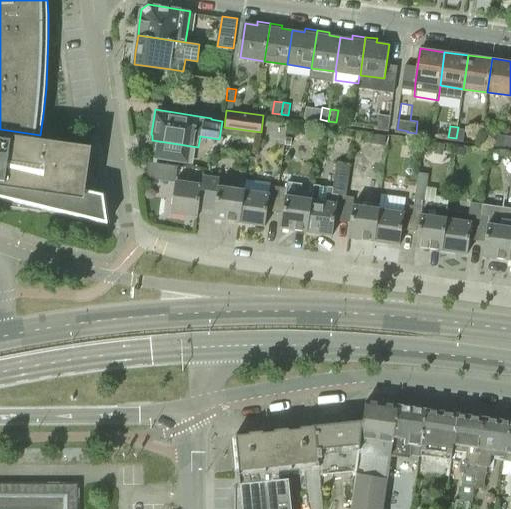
[(456,138),(464,139),(466,128),(458,127),(456,138)]
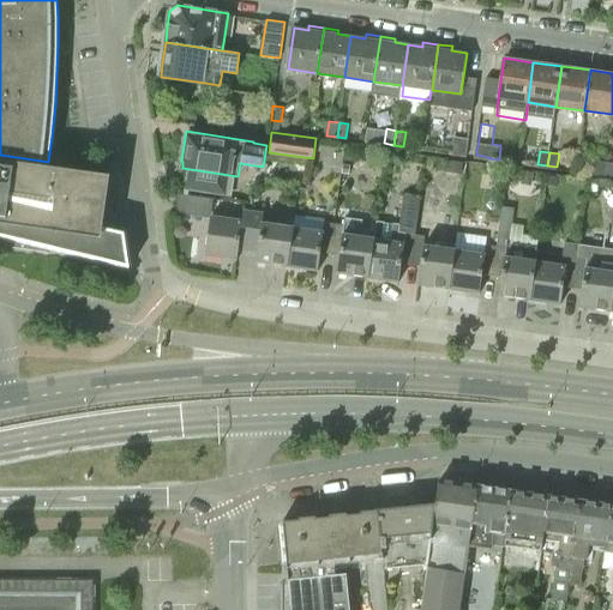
[(125,233),(103,228),(86,224),(90,200),(103,201),(110,176),(40,165),(41,161),(0,155),(0,235),(10,239),(10,246),(47,251),(48,247),(130,267),(125,233)]
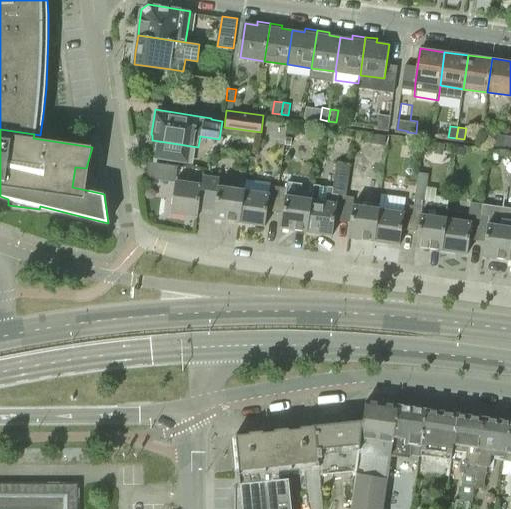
[(495,145),(504,146),(505,134),(497,132),(495,145)]
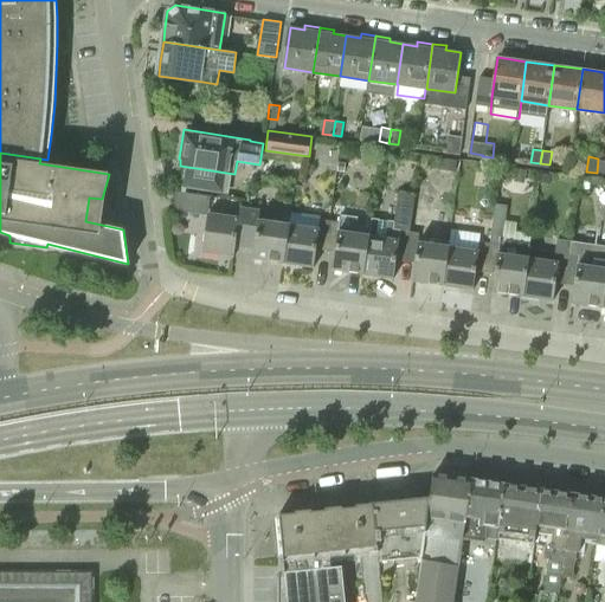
[(579,188),(591,189),(591,177),(580,176),(579,188)]
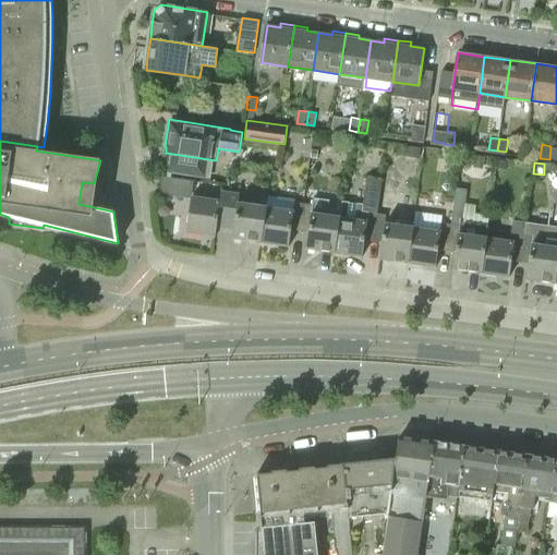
[(191,197),(191,195),(193,180),(164,176),(160,192),(191,197)]
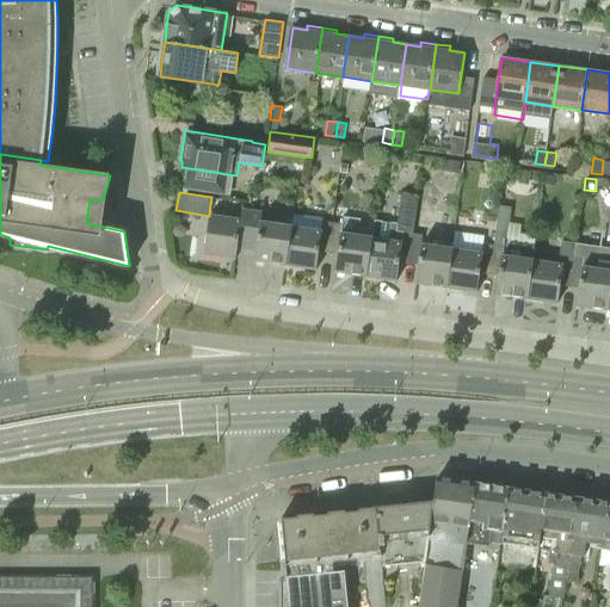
[(400,260),(410,261),(414,233),(419,198),(401,194),(398,222),(376,218),(374,231),(373,231),(367,274),(396,279),(400,260)]
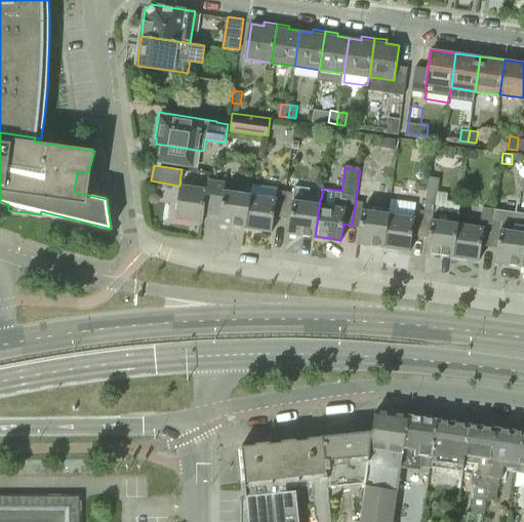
[(412,233),(429,236),(433,207),(438,176),(428,174),(422,209),(415,209),(414,218),(389,214),(384,246),(410,250),(412,233)]
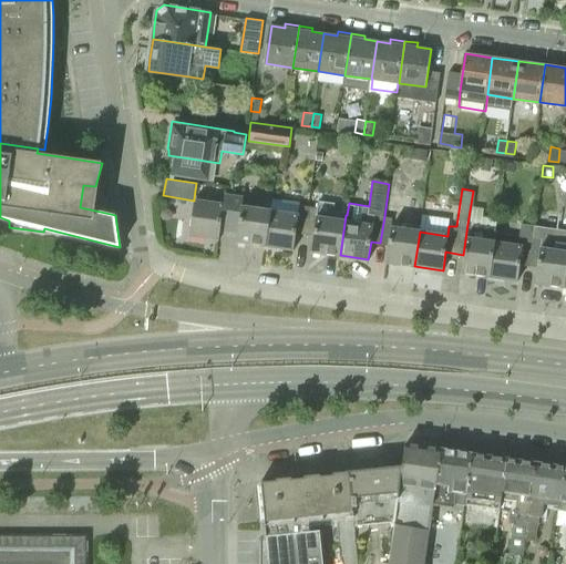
[(220,228),(238,231),(242,206),(243,196),(225,193),(223,203),(194,198),(194,201),(188,234),(218,238),(220,228)]
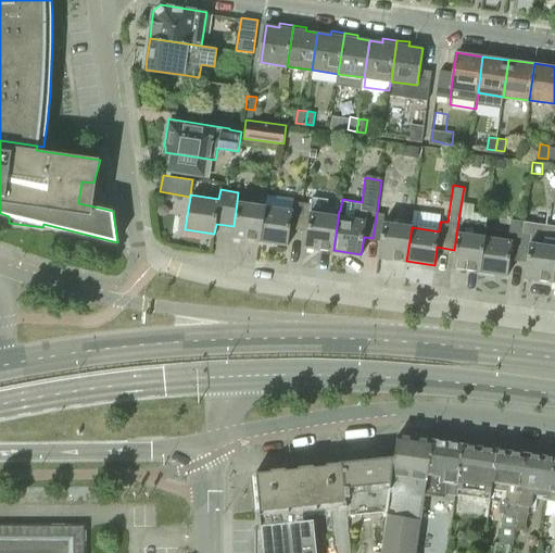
[(231,236),(260,240),(265,201),(253,199),(253,204),(237,202),(234,226),(231,236)]
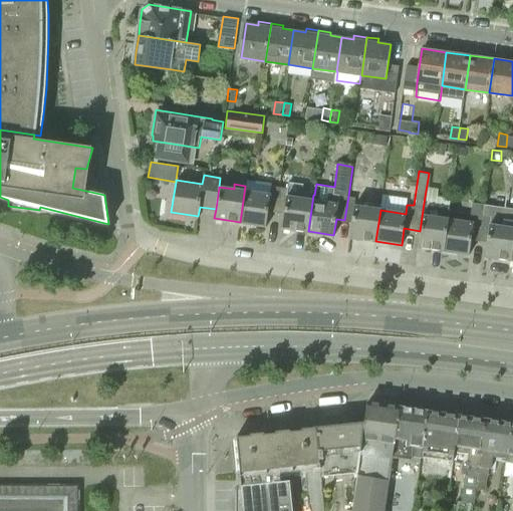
[(268,209),(284,211),(287,197),(288,188),(271,185),(270,194),(247,191),(248,186),(245,186),(240,222),(266,225),(268,209)]
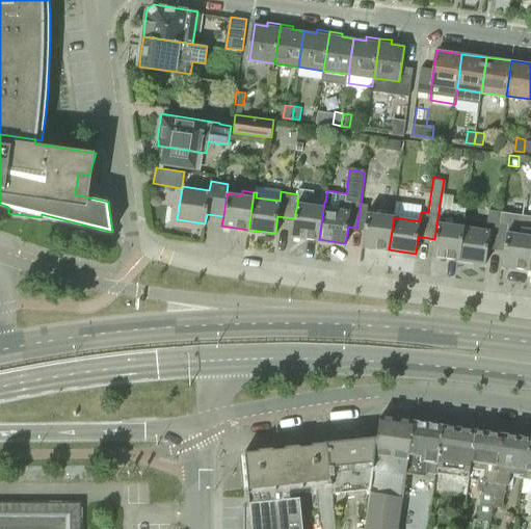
[(292,235),(319,239),(324,202),(312,200),(311,205),(297,204),(294,218),(292,235)]
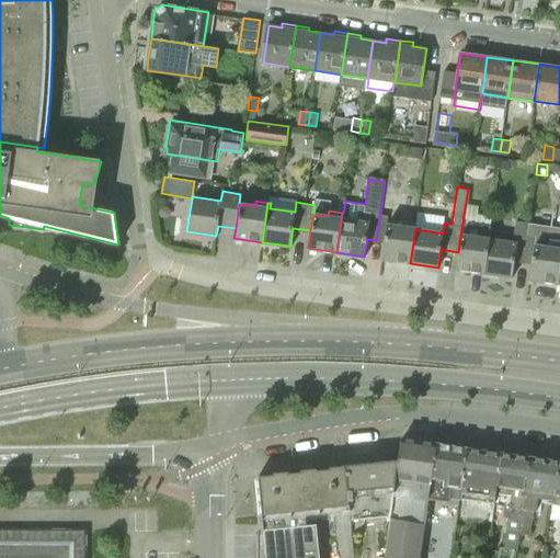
[(410,263),(415,229),(415,223),(404,221),(403,227),(387,225),(388,215),(380,214),(376,240),(384,241),(381,259),(410,263)]
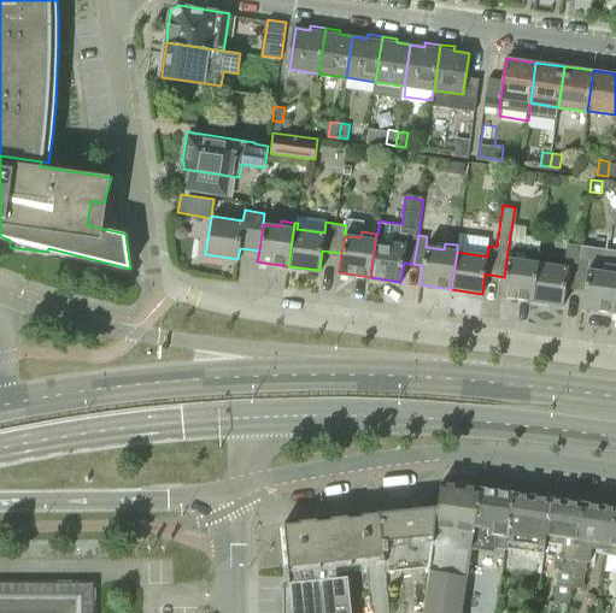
[(502,296),(532,301),(538,264),(539,248),(509,243),(504,277),(502,296)]
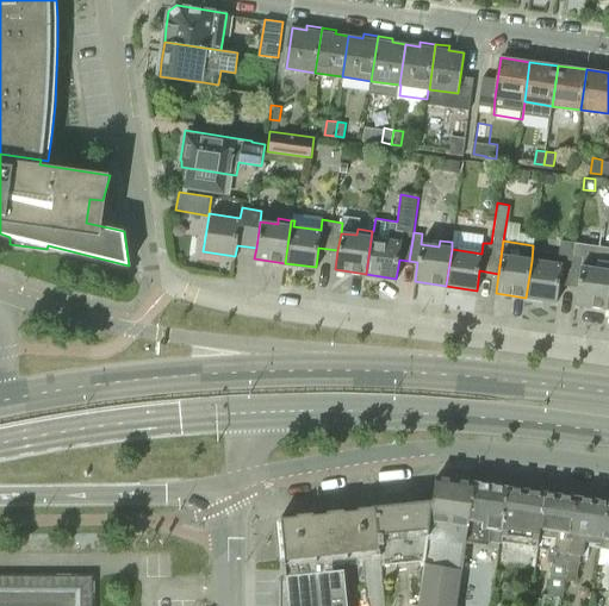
[(560,282),(578,285),(582,268),(583,257),(564,254),(561,264),(532,261),(526,298),(557,301),(560,282)]
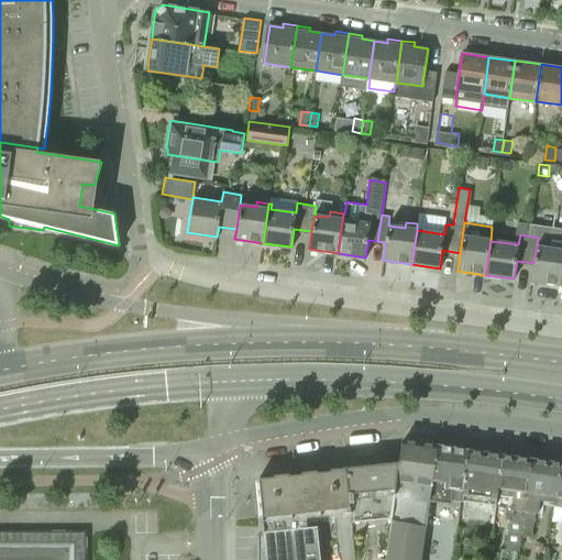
[(531,281),(560,285),(561,273),(561,251),(537,248),(533,263),(531,281)]
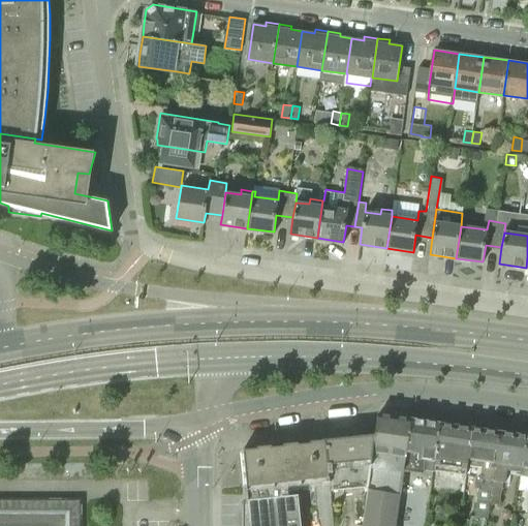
[(404,468),(411,419),(378,414),(376,434),(370,468),(404,472),(404,468)]
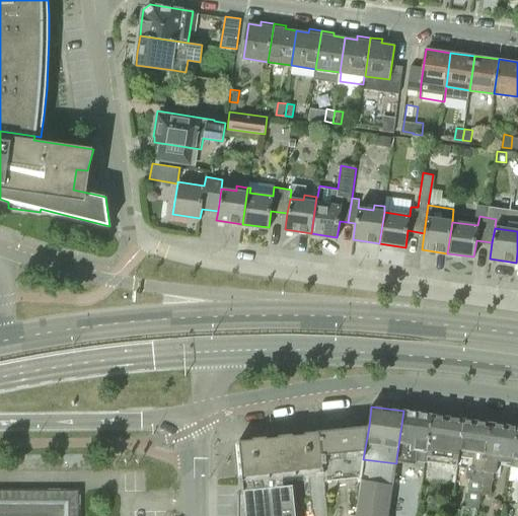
[(418,448),(428,450),(431,415),(403,411),(396,459),(416,461),(418,448)]
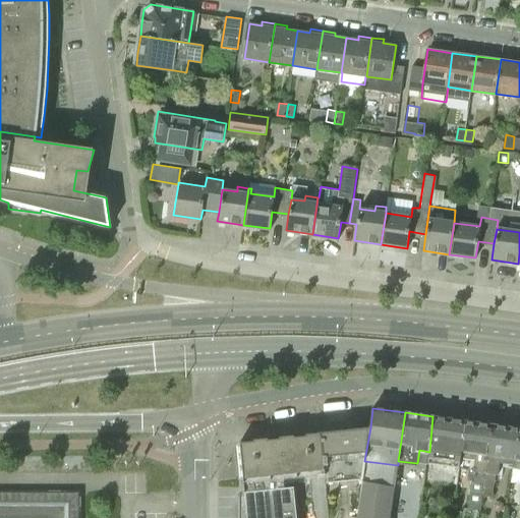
[(460,466),(462,450),(466,420),(432,416),(429,452),(428,461),(460,466)]
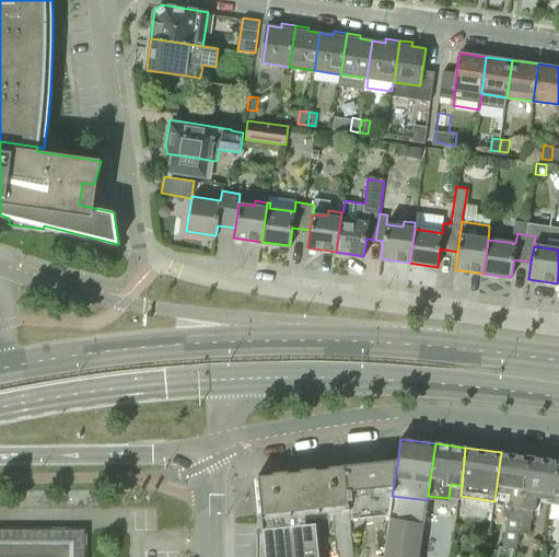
[(517,546),(523,507),(531,456),(501,452),(497,484),(512,486),(503,544),(517,546)]
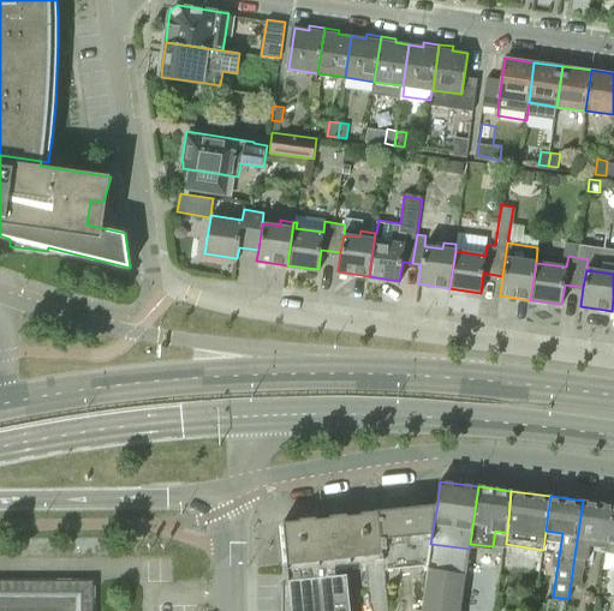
[(591,540),(607,543),(613,505),(583,501),(574,556),(589,557),(591,540)]
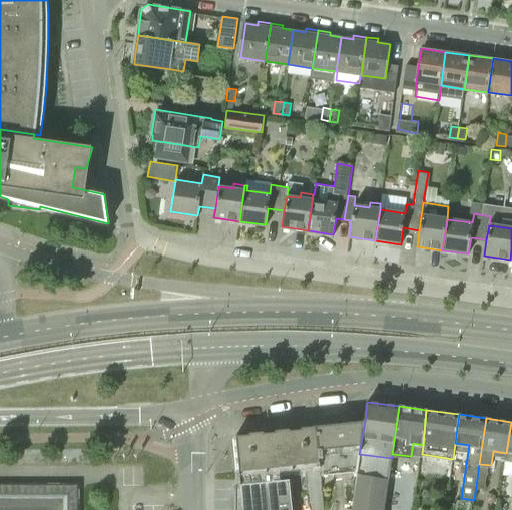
[(365,421),(317,426),(302,427),(277,430),(272,430),(258,432),(235,434),(239,470),(243,509),(284,509),(280,466),(305,464),(320,463),(321,473),(357,469),(359,454),(365,421)]
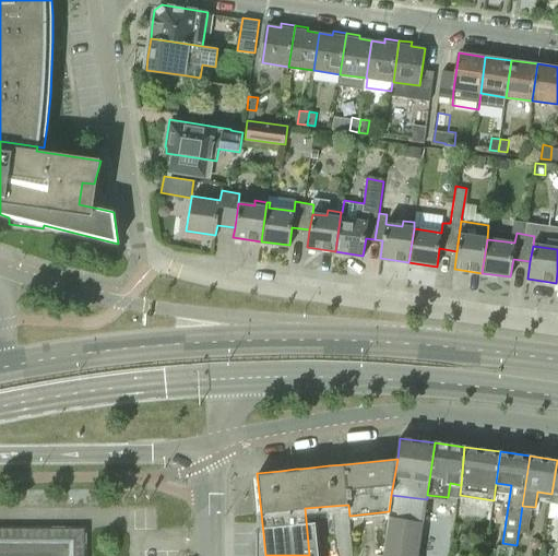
[(388,517),(382,555),(418,555),(424,521),(388,517)]
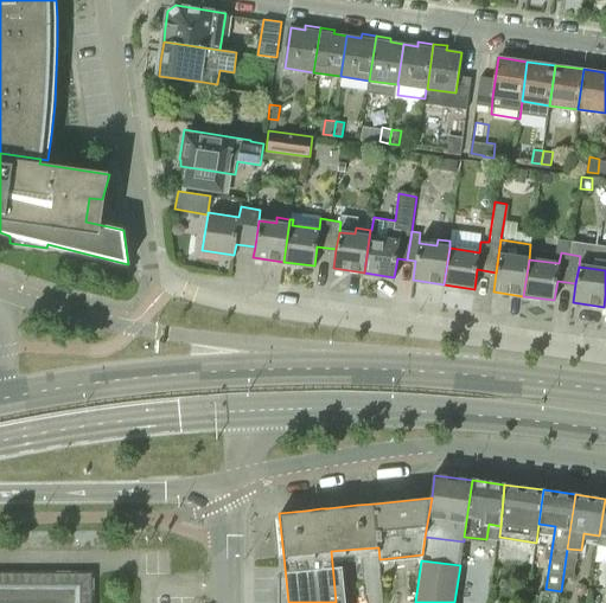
[(91,602),(93,571),(0,571),(0,602),(91,602)]
